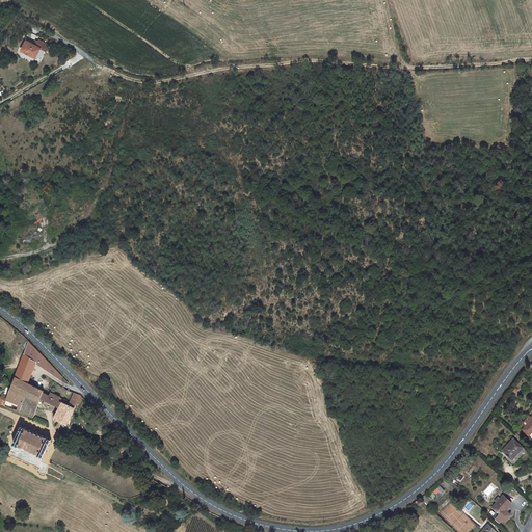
[(40,40),(35,47),(41,49),(45,43),(40,40)]
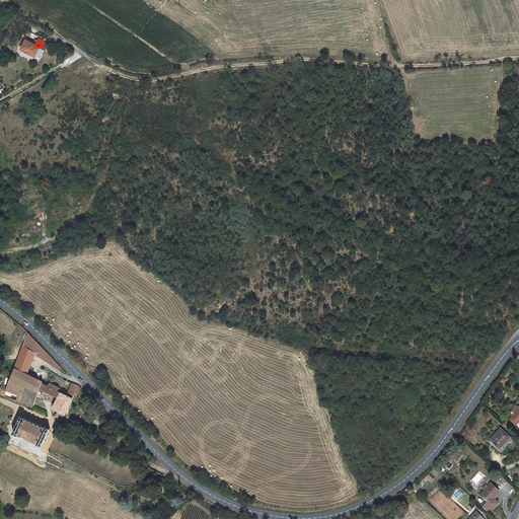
[(26,41),(20,50),(34,58),(40,48),(34,46),(26,41)]
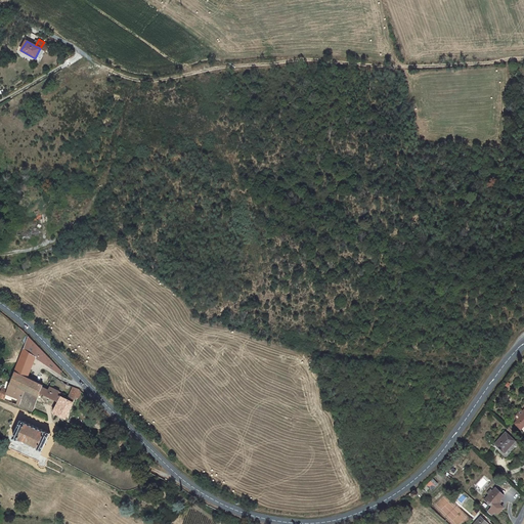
[(49,45),(44,42),(40,48),(45,52),(49,45)]
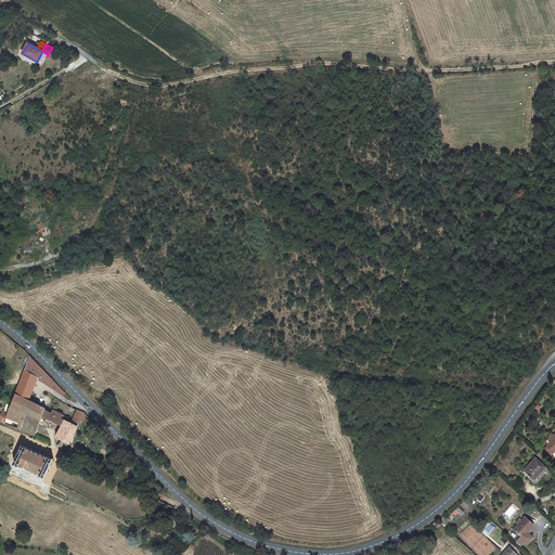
[(33,362),(27,374),(40,383),(64,398),(65,396),(41,372),(33,362)]
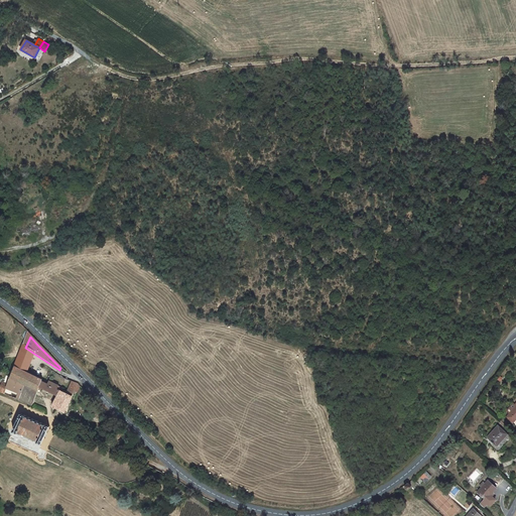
[(37,356),(25,348),(15,370),(28,376),(37,356)]
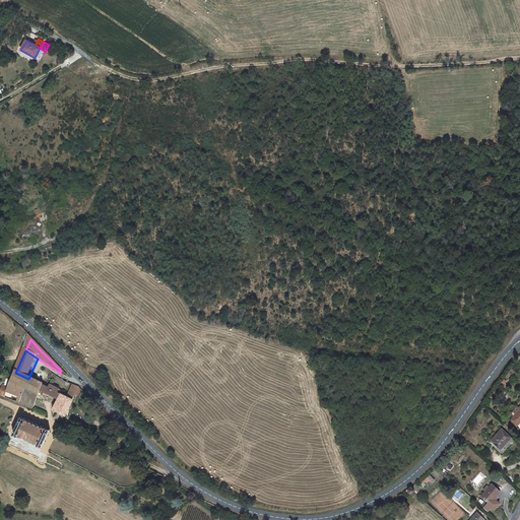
[(28,379),(15,373),(2,402),(30,410),(39,393),(42,386),(41,385),(28,379)]
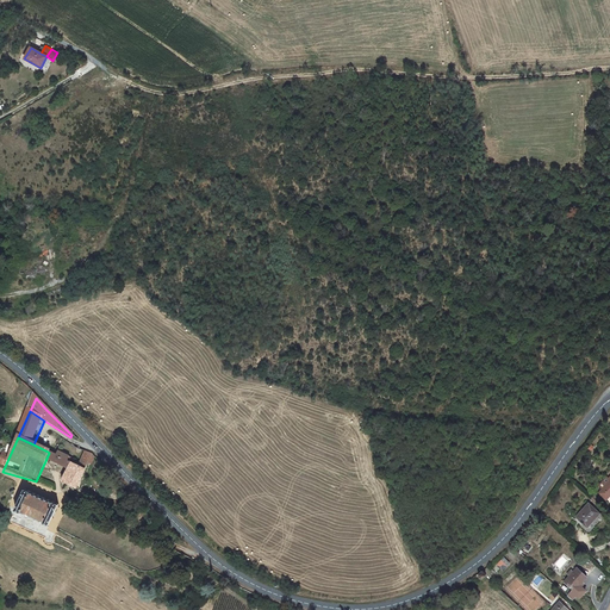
[(85,470),(92,455),(85,449),(76,466),(85,470)]
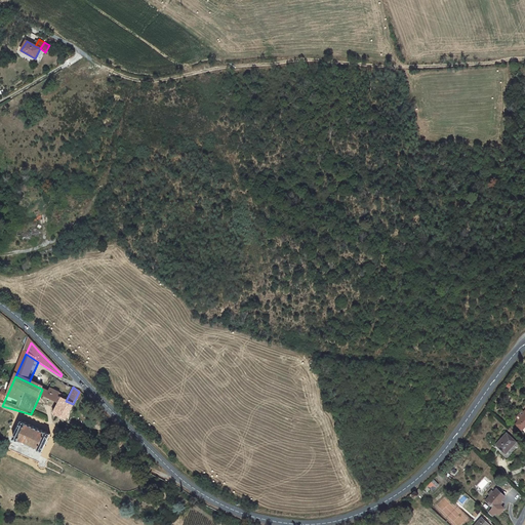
[(44,399),(47,392),(42,390),(39,397),(44,399)]
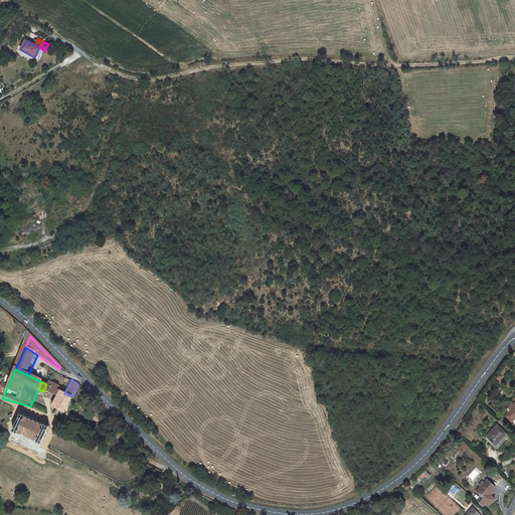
[(71,396),(64,393),(55,389),(56,386),(47,382),(46,384),(43,391),(53,396),(48,407),(63,414),(71,396)]
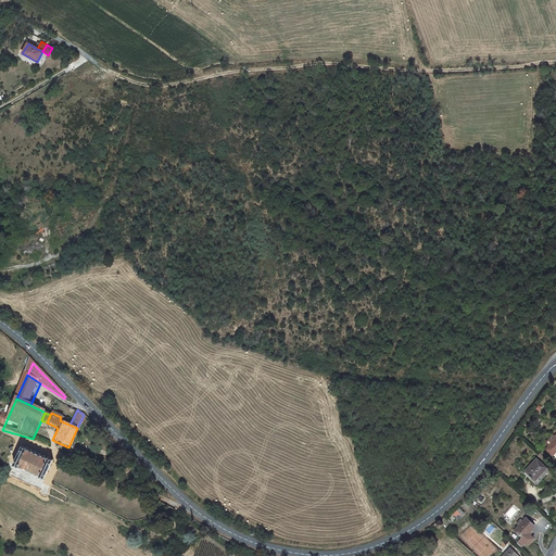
[(555,433),(543,446),(550,453),(548,454),(555,462),(555,460),(555,433)]
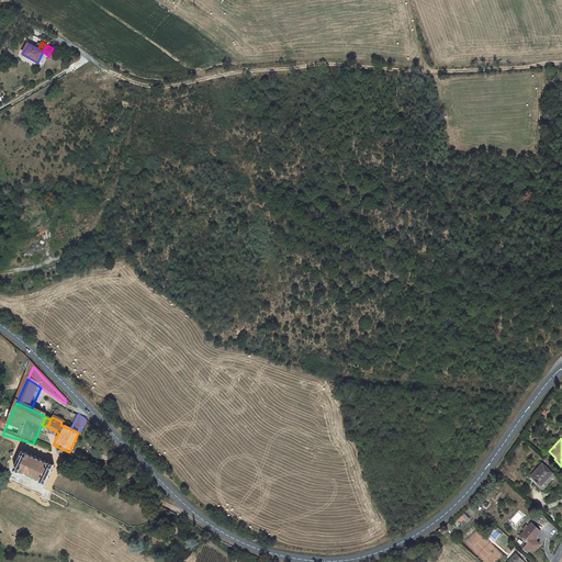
[(51,463),(20,449),(10,468),(42,482),(51,463)]
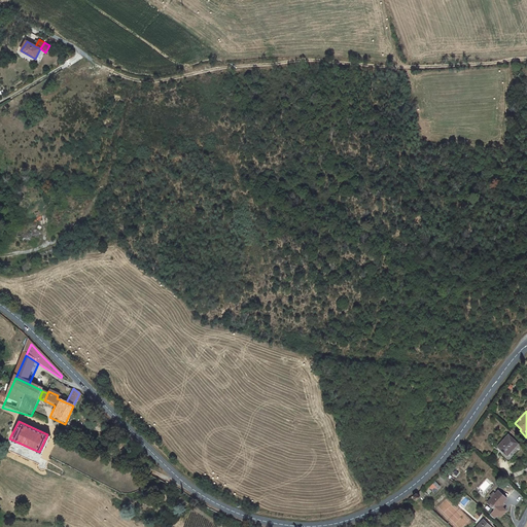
[(506,432),(496,445),(511,455),(520,443),(506,432)]
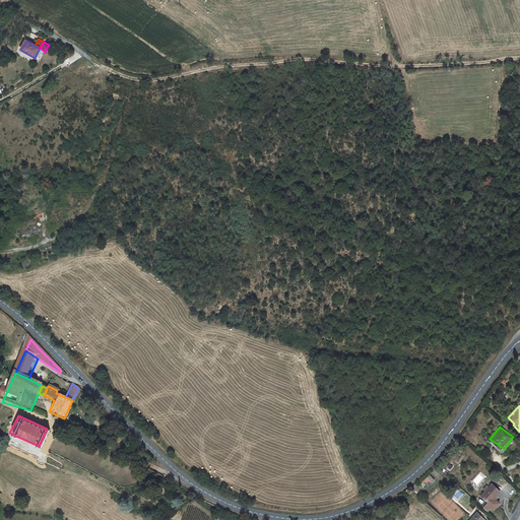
[(423,481),(428,486),(435,480),(430,474),(423,481)]
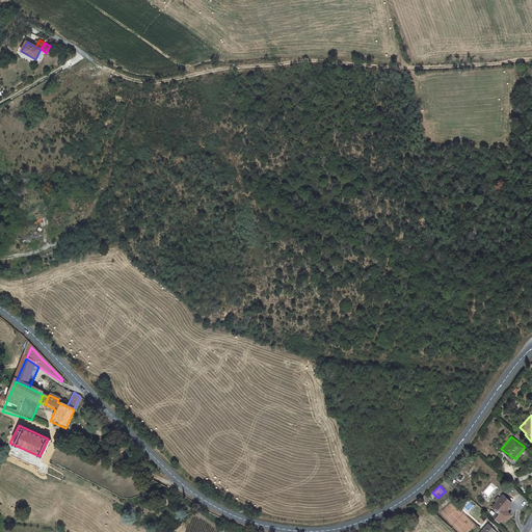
[(504,497),(493,508),(497,512),(499,511),(499,516),(495,521),(498,525),(501,522),(500,522),(500,520),(501,519),(502,521),(504,522),(506,522),(510,516),(507,513),(510,510),(508,509),(512,505),(504,497)]
